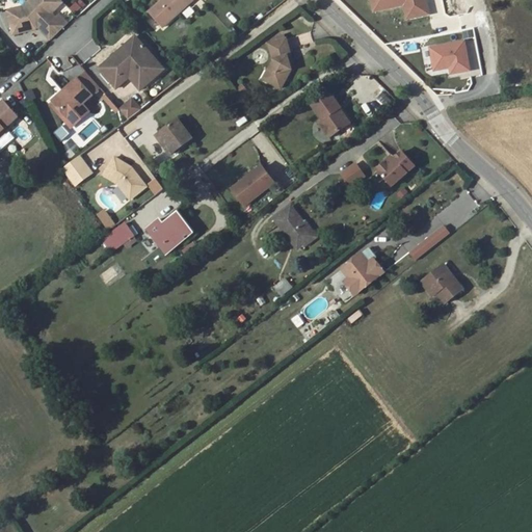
[(40,30),(49,41),(68,26),(54,11),(61,2),(58,0),(29,0),(24,5),(7,9),(11,34),(40,30)]
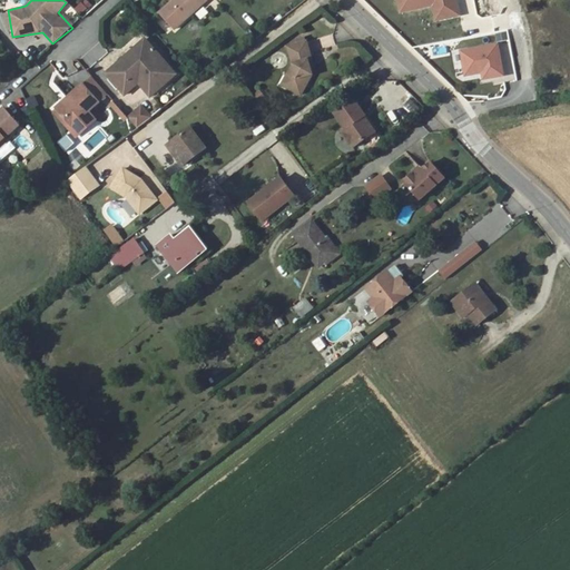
[(81,17),(92,7),(87,0),(85,0),(75,9),(81,17)]
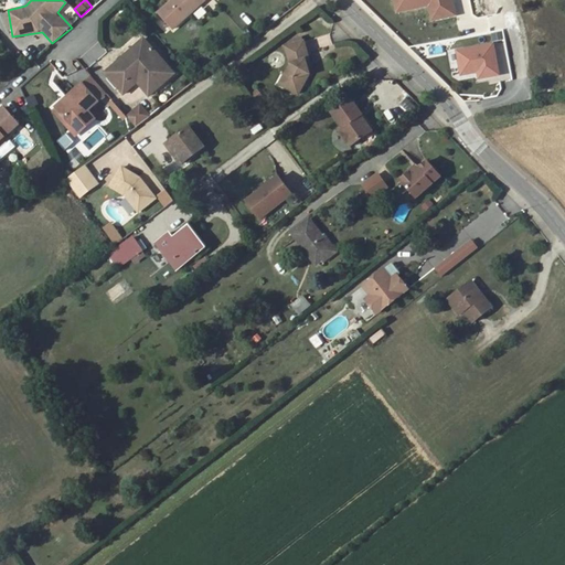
[(170,0),(158,12),(172,28),(202,2),(200,0),(170,0)]
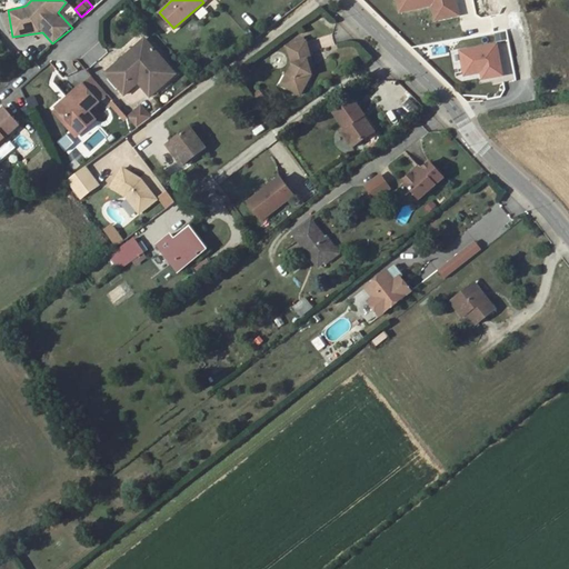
[(451,0),(429,6),(432,17),(455,11),(451,0)]
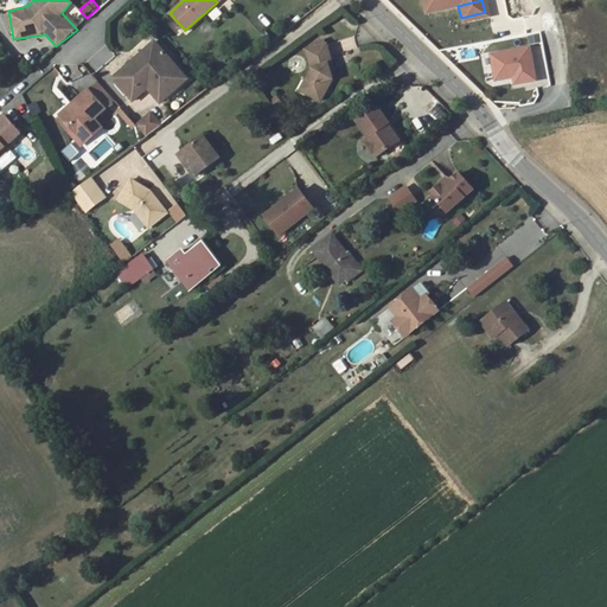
[(213,21),(222,13),(216,7),(208,16),(213,21)]
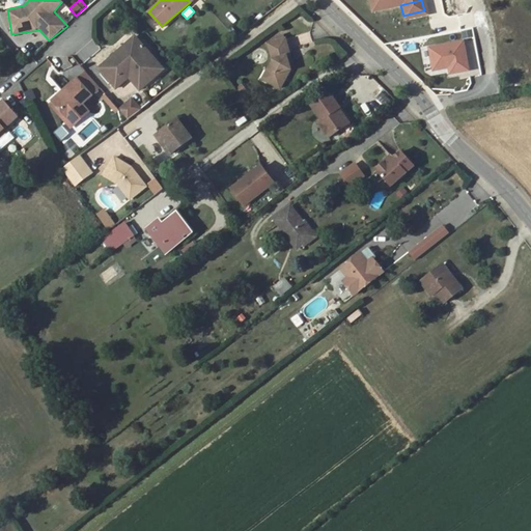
[(135,35),(98,67),(115,87),(128,76),(139,88),(163,68),(135,35)]
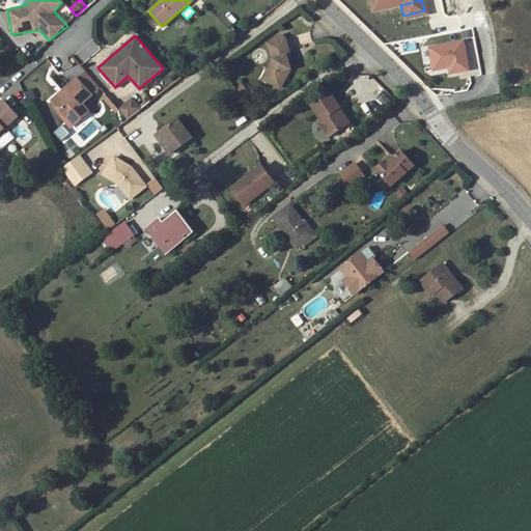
[(269,70),(264,79),(277,86),(287,65),(285,60),(288,59),(280,36),(263,42),(270,57),(264,67),(269,70)]
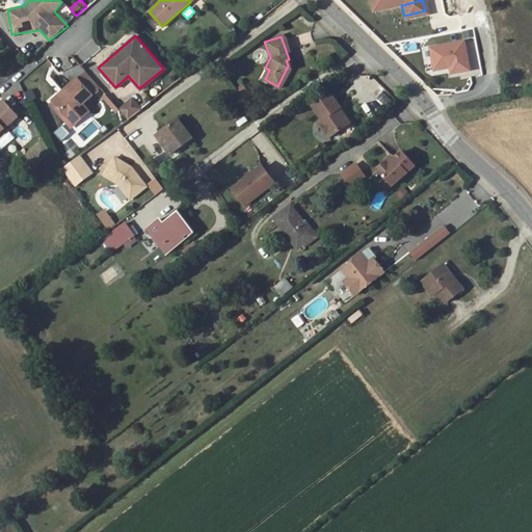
[(466,38),(428,46),(433,76),(471,69),(466,38)]
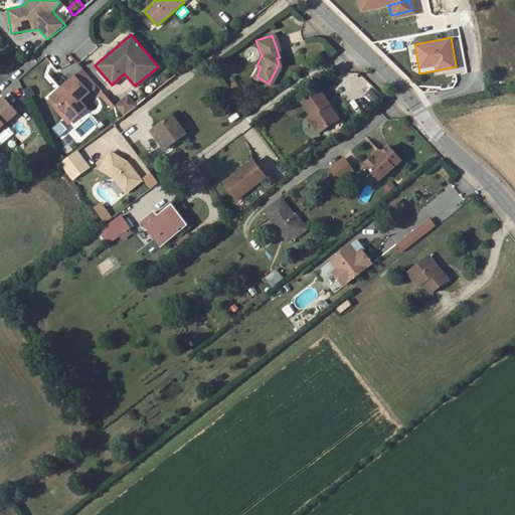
[(261,67),(256,65),(251,74),(256,76),(261,67)]
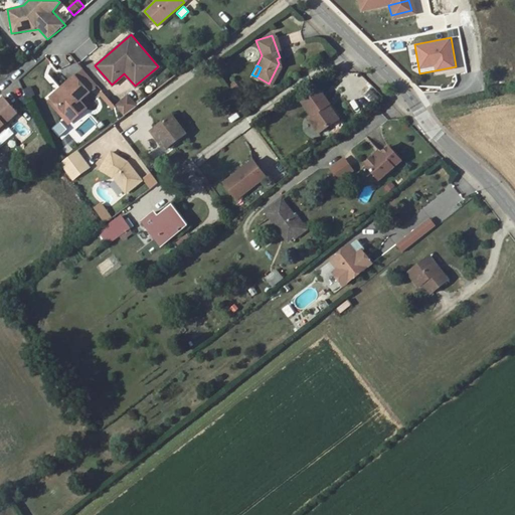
[(81,67),(74,74),(89,90),(96,83),(81,67)]
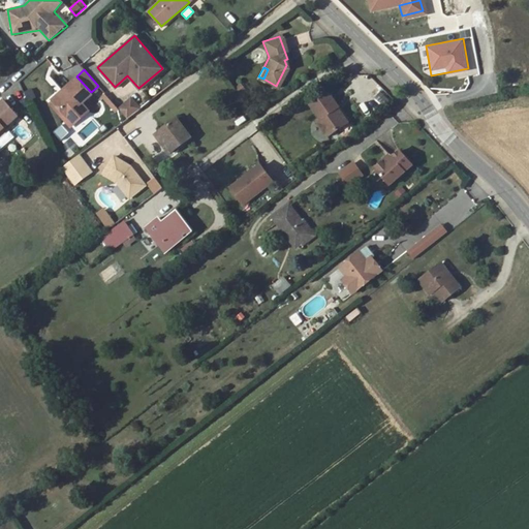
[(76,76),(52,99),(66,116),(91,92),(76,76)]
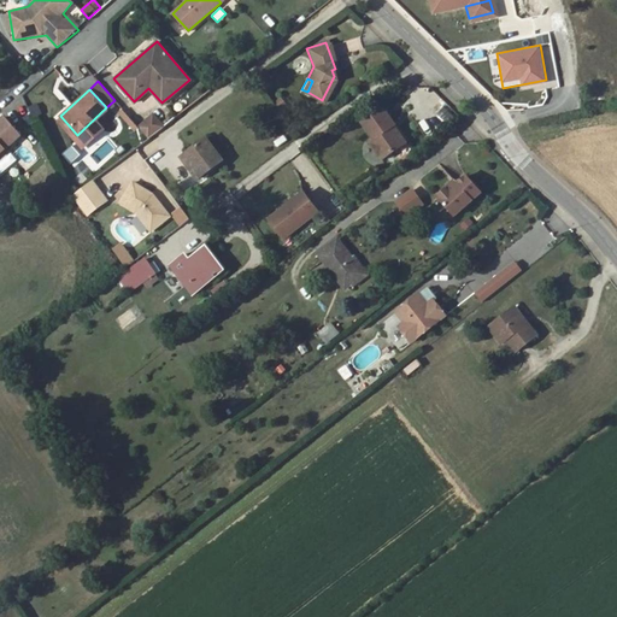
[(380,105),(358,119),(370,137),(366,140),(378,157),(392,148),(389,146),(400,137),(391,123),(392,123),(380,105)]
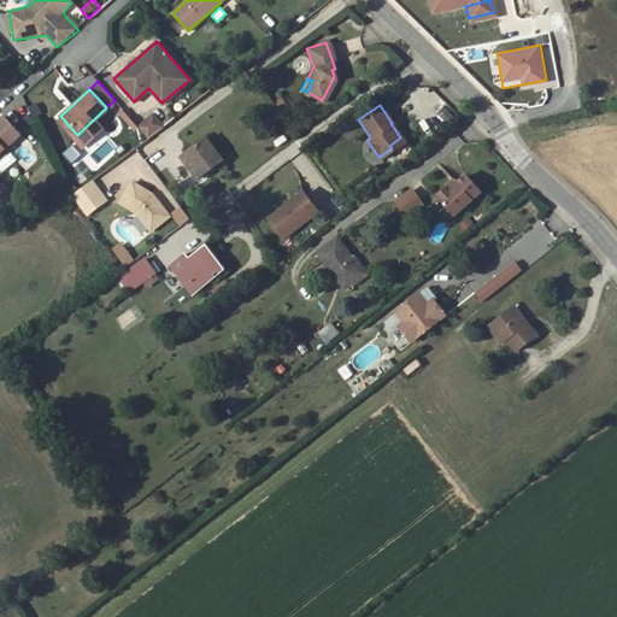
[(137,127),(150,140),(165,125),(153,112),(137,127)]
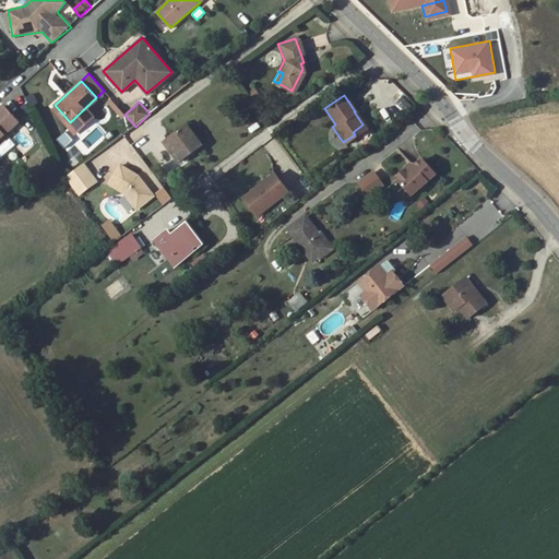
[(0,143),(8,137),(6,134),(20,122),(4,106),(0,109),(0,143)]
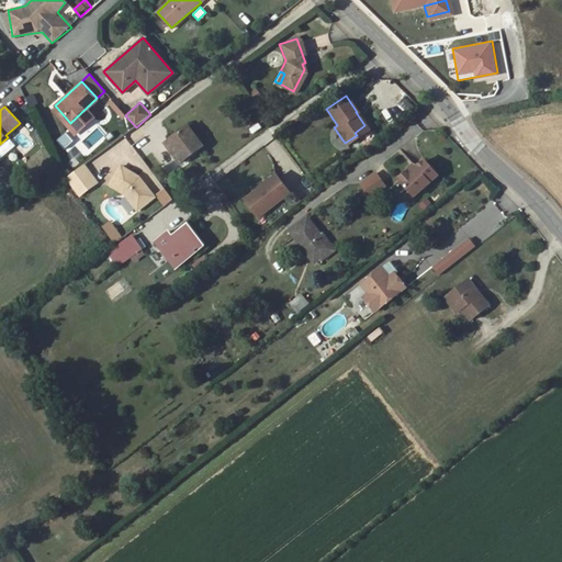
[(179,161),(201,146),(186,125),(164,141),(179,161)]
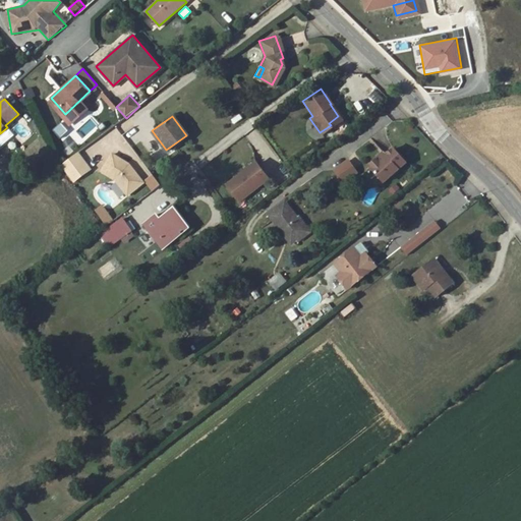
[(338,116),(329,123),(331,125),(340,118),(338,116)]
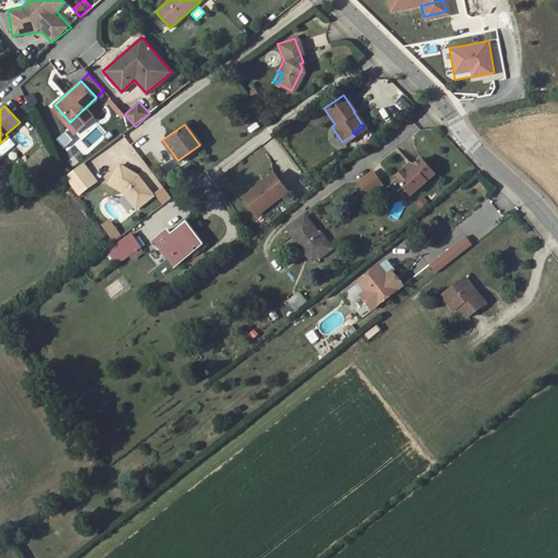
[(138,155),(150,147),(145,138),(133,145),(138,155)]
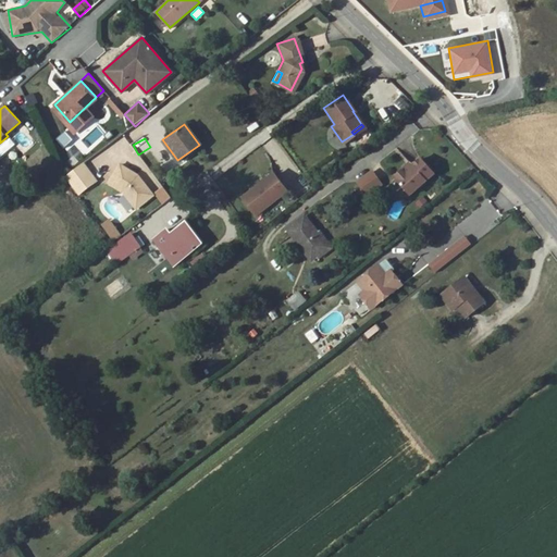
[(412,196),(437,173),(419,155),(395,177),(412,196)]
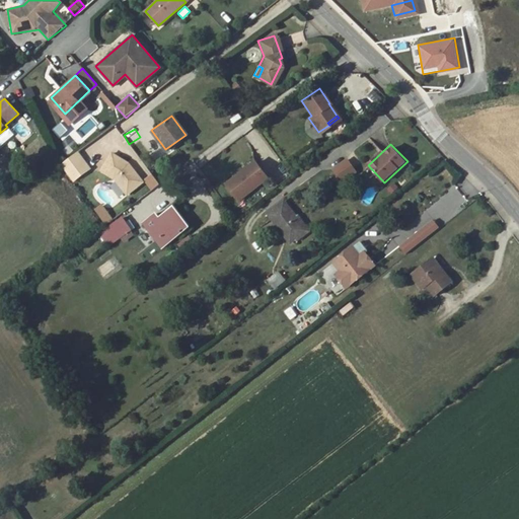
[(60,164),(73,182),(91,169),(79,151),(60,164)]
